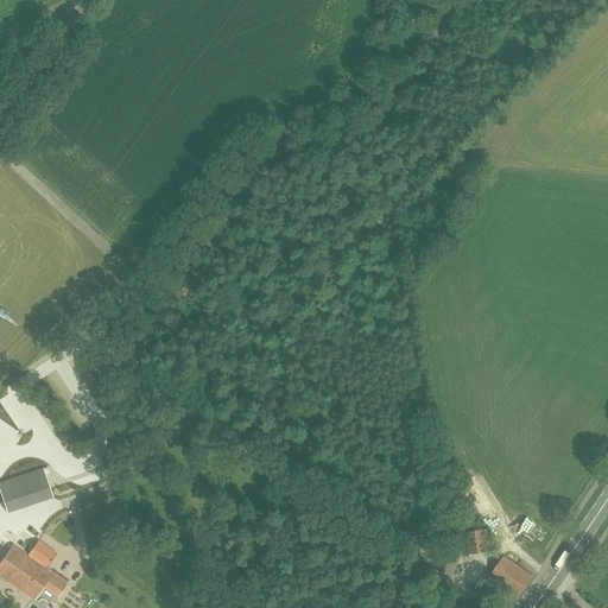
[(43,468),(0,482),(0,489),(7,511),(52,495),(43,468)]
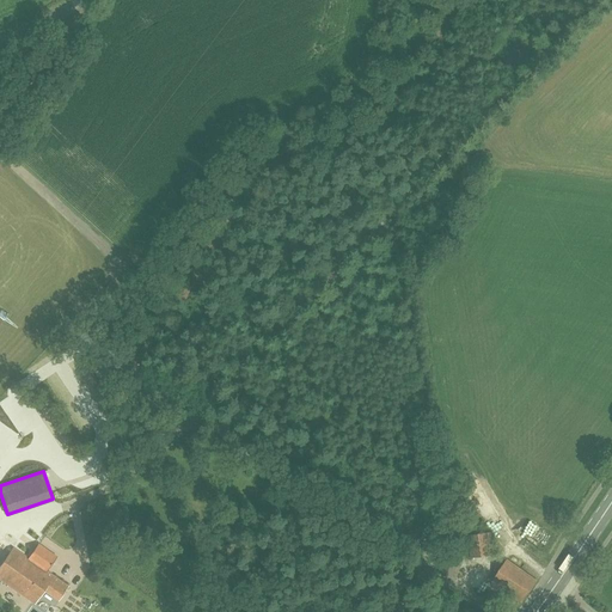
[(461,530),(471,530),(466,495),(458,497),(461,530)]
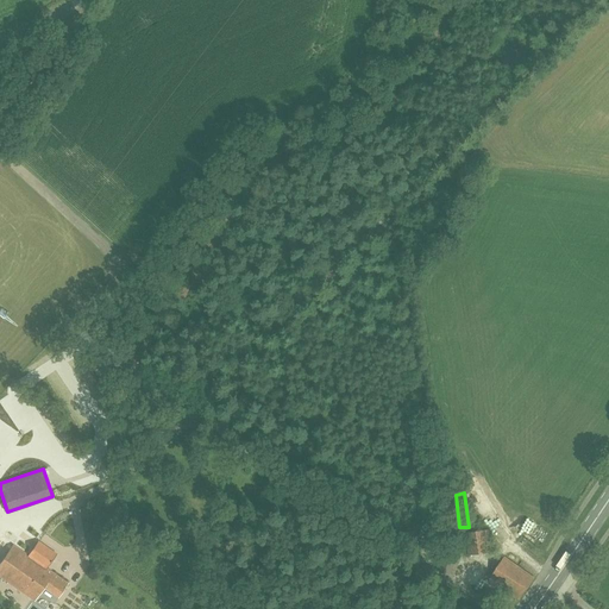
[(469,556),(493,552),(489,529),(465,533),(469,556)]
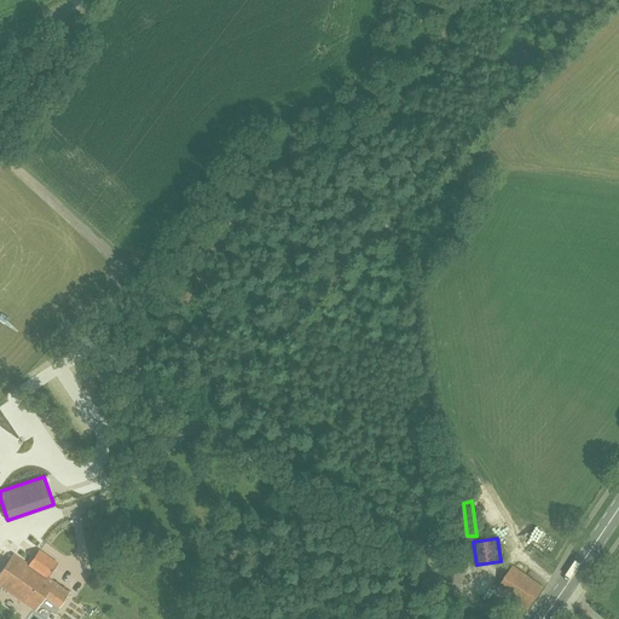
[(61,607),(69,594),(47,578),(58,563),(39,550),(29,565),(13,554),(0,572),(0,585),(35,611),(45,596),(61,607)]
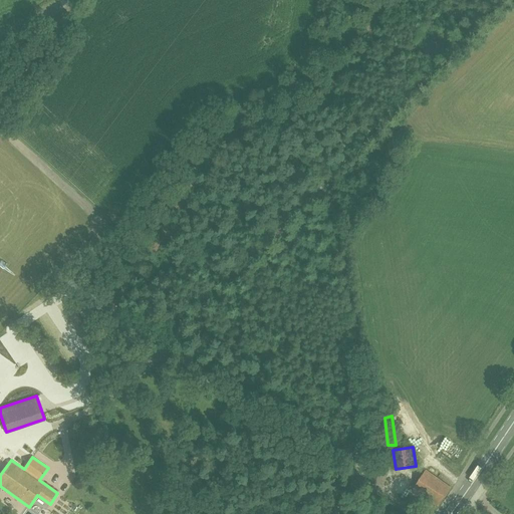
[(439,506),(451,488),(426,470),(414,488),(439,506)]
